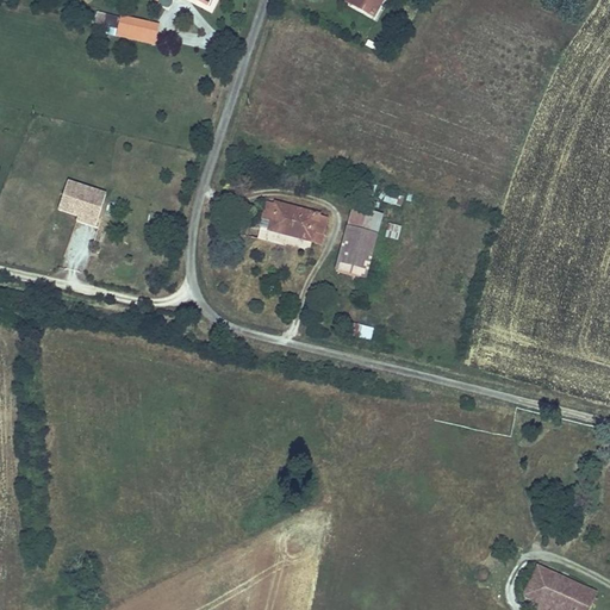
[(347,0),(343,7),(373,24),(386,0),(347,0)]
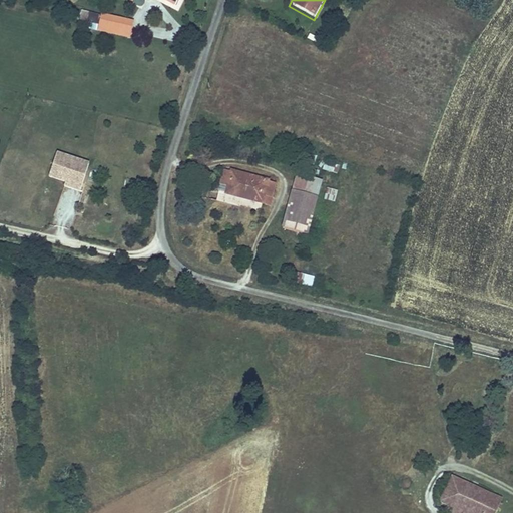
[(131,38),(135,23),(82,11),(79,26),(131,38)]
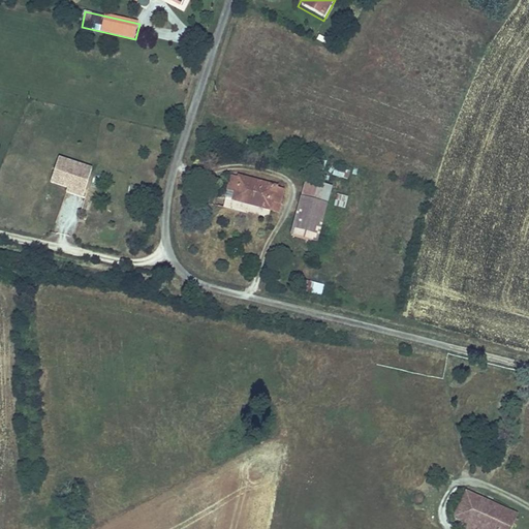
[(93,168),(60,158),(54,178),(71,183),(87,188),(93,168)]
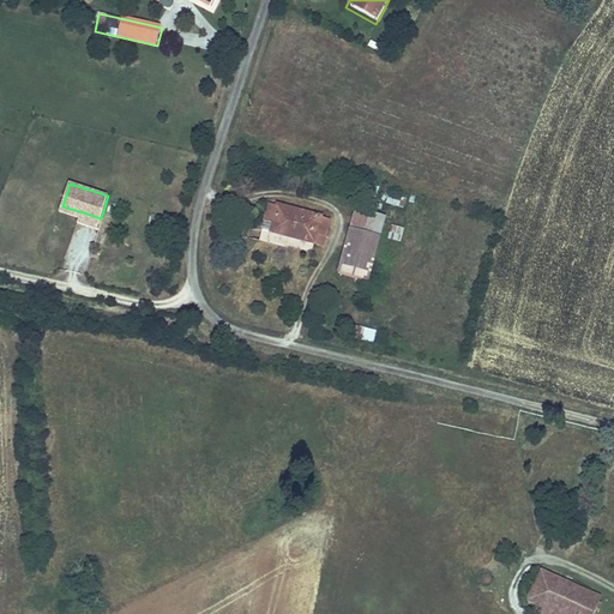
[(389,204),(403,208),(405,198),(391,194),(389,204)]
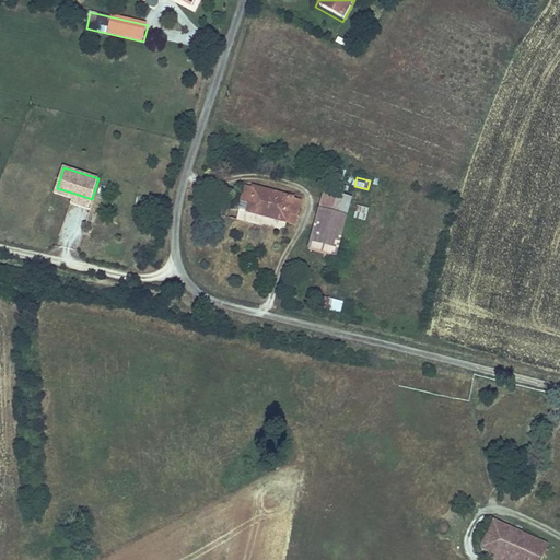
[(244,187),(240,203),(246,205),(243,220),(284,230),(287,223),(296,225),(302,201),(244,187)]
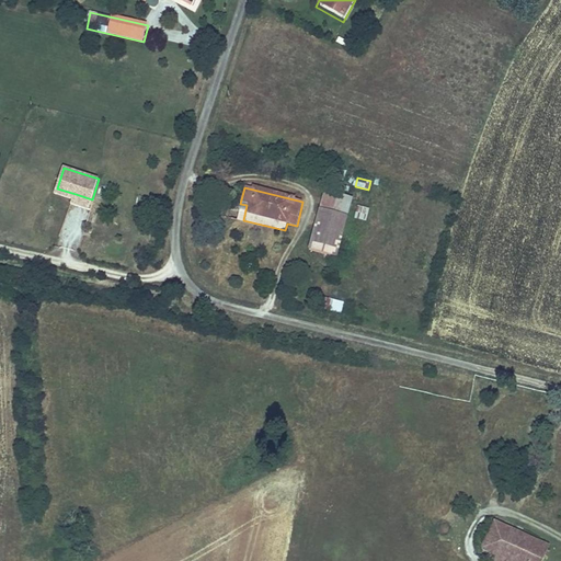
[(352,199),(324,193),(309,251),(336,259),(352,199)]
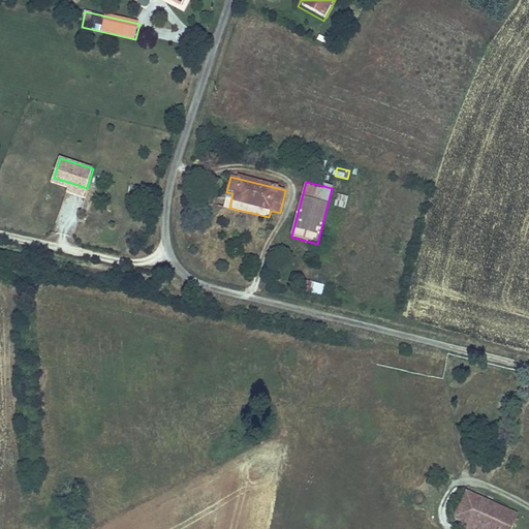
[(84,196),(87,188),(71,183),(68,192),(84,196)]
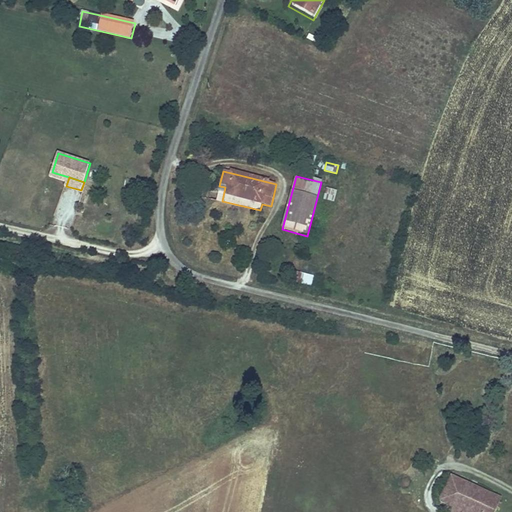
[(333,202),(337,190),(326,186),(322,199),(333,202)]
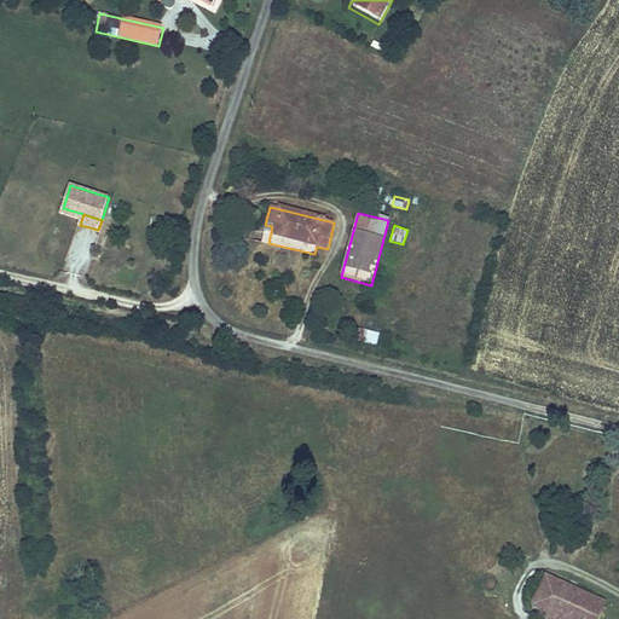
[(99,236),(80,229),(63,268),(84,276),(99,236)]
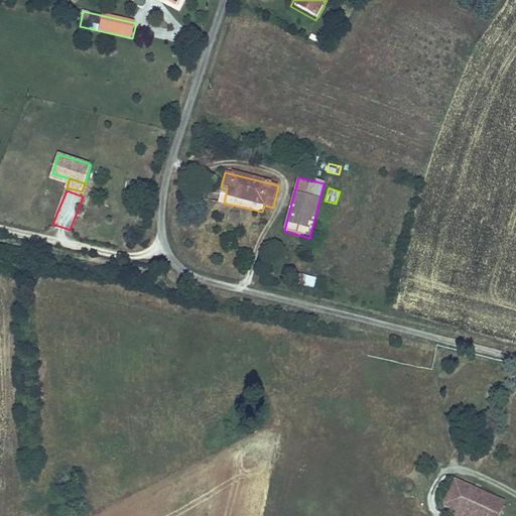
[(312,286),(314,278),(305,275),(303,283),(312,286)]
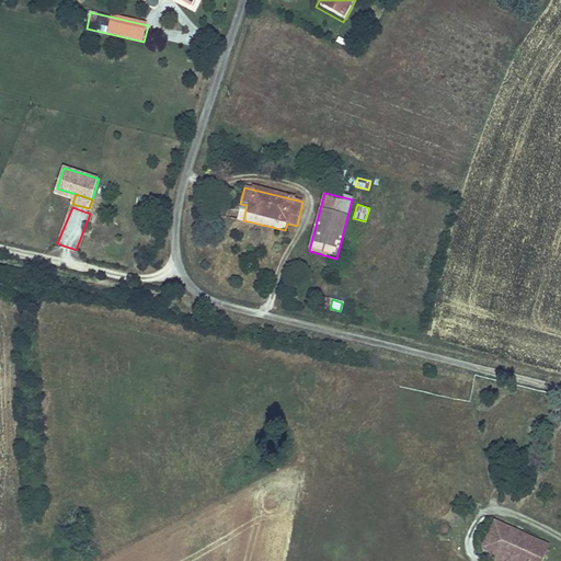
[(490,560),(540,560),(549,542),(493,516),(479,547),(493,553),(490,560)]
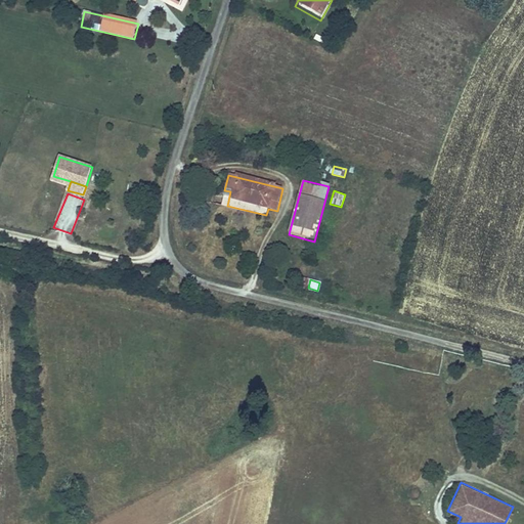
All buildings are outlined.
